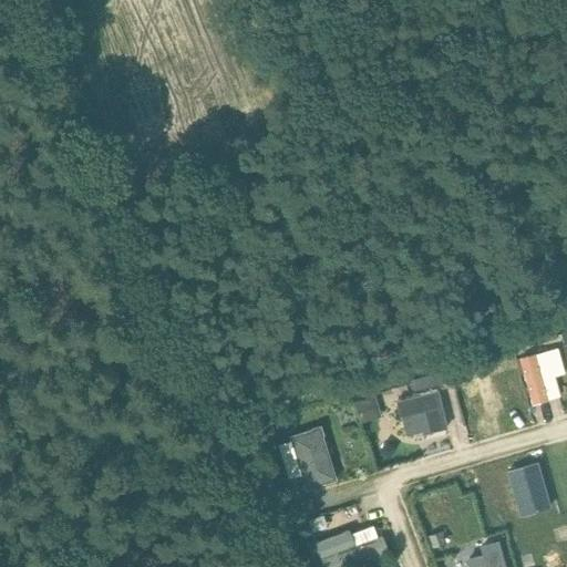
[(515,357),(525,353),(523,347),(513,350),(515,357)]
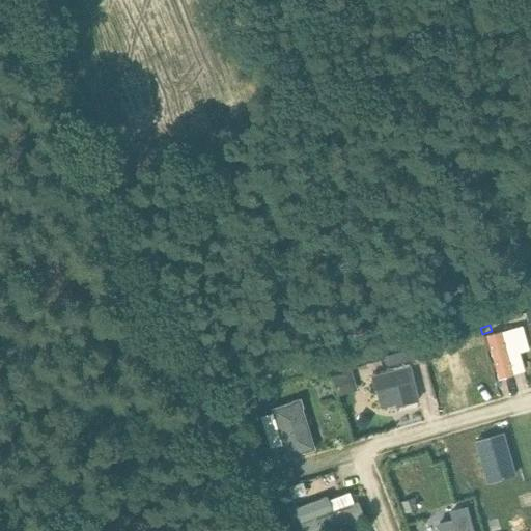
[(524,326),(488,335),(500,378),(525,371),(520,353),(530,350),(524,326)]
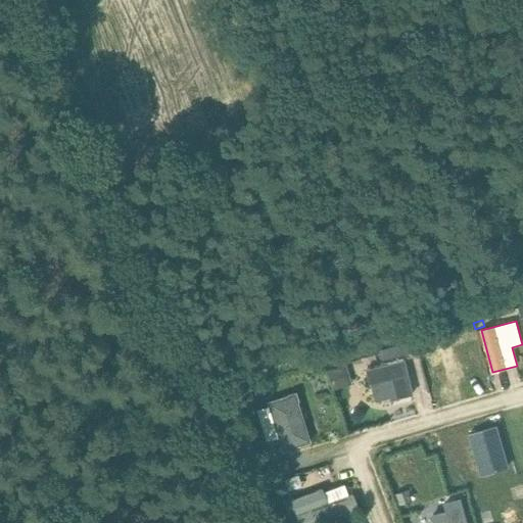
[(375,401),(389,397),(390,400),(412,394),(403,360),(367,369),(375,401)]
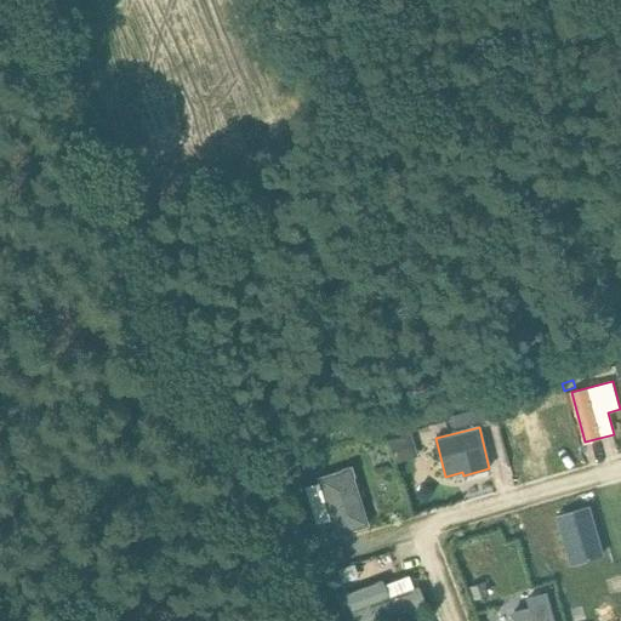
[(339,534),(371,525),(358,467),(307,479),(317,523),(335,518),(339,534)]
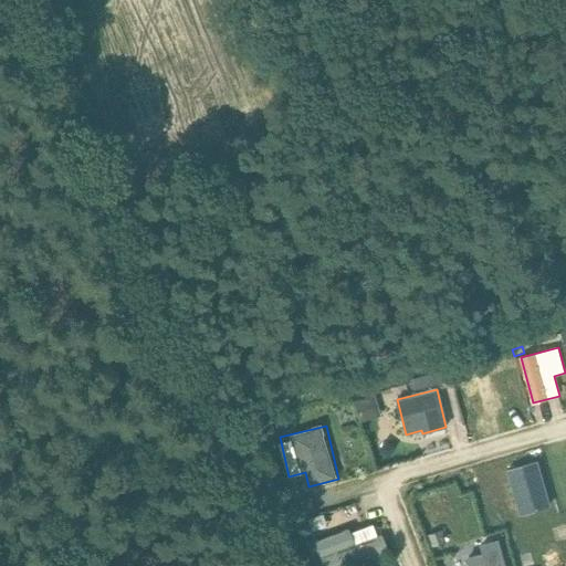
[(388,468),(384,456),(371,459),(375,472),(388,468)]
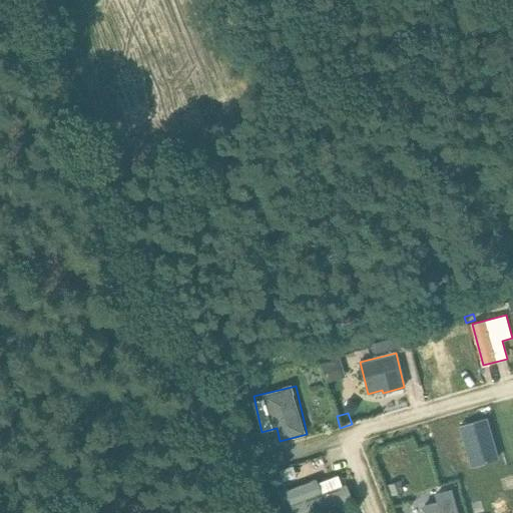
[(462,423),(473,465),(503,458),(493,416),(462,423)]
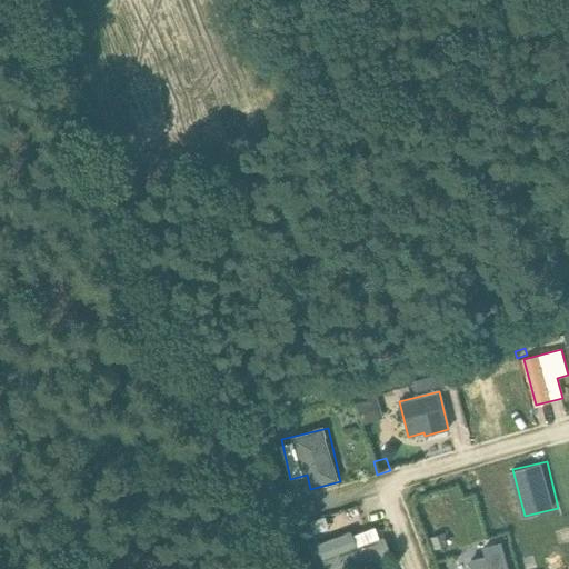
[(309,526),(297,530),(302,542),(313,538),(309,526)]
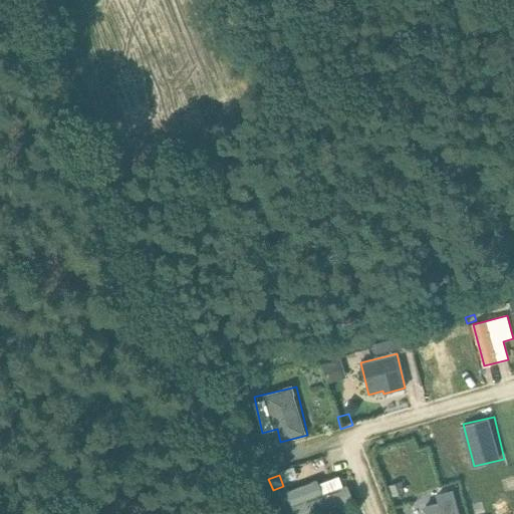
[(338,476),(321,483),(320,481),(288,491),(295,513),(322,513),(355,502),(349,487),(343,489),(338,476)]
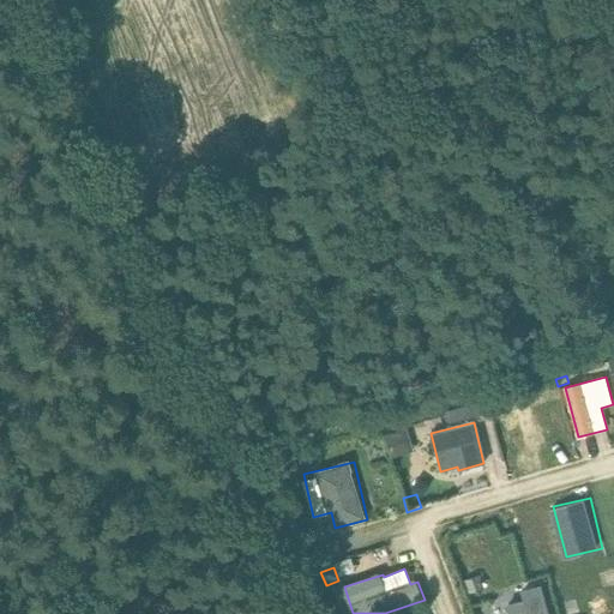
[(506,608),(507,613),(545,613),(537,589),(521,594),(523,603),(506,608)]
